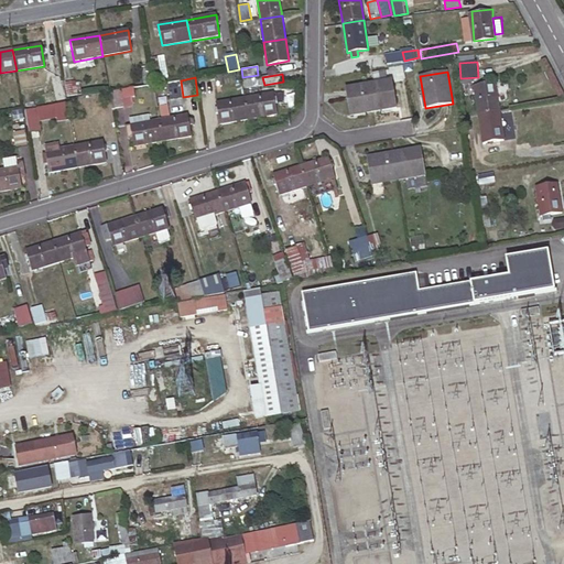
[(243,80),(245,88),(264,85),(262,77),(243,80)]
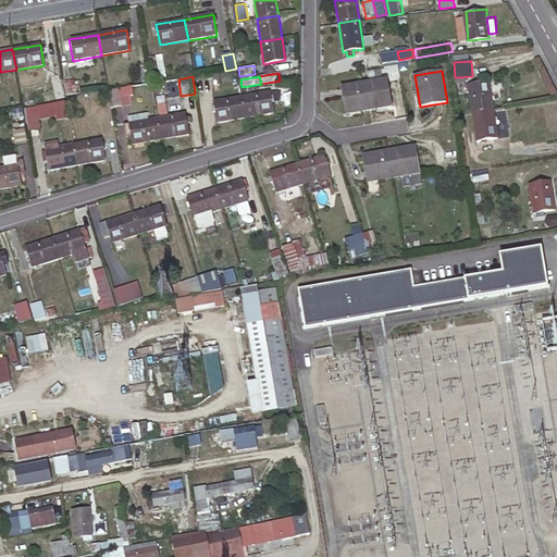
[(371,111),(393,108),(387,79),(364,84),(371,111)]
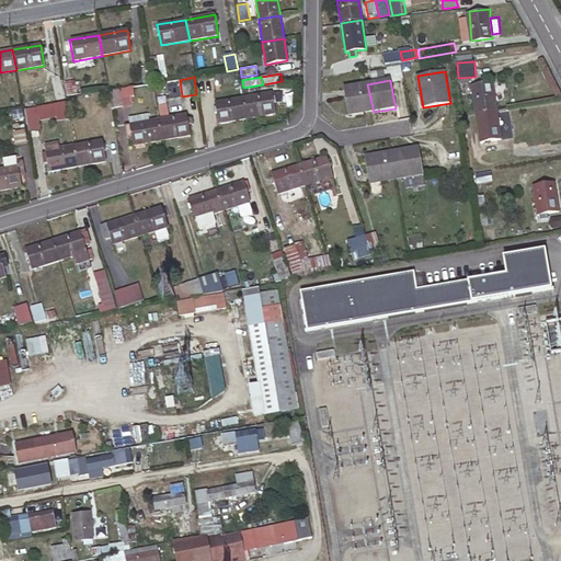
[(470,84),(476,113),(496,110),(492,81),(470,84)]
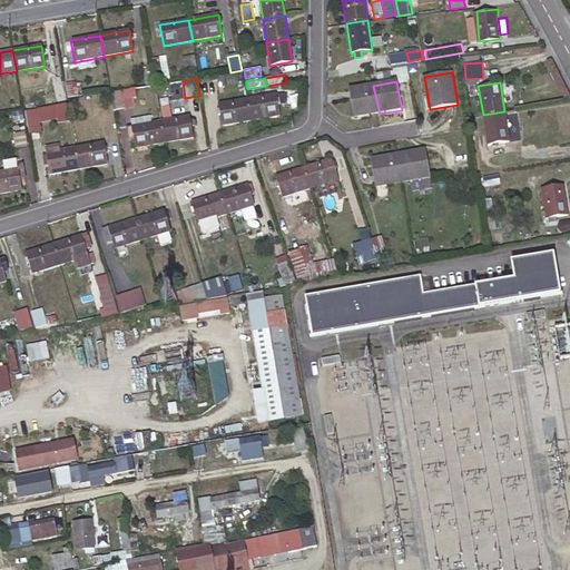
[(42,96),(43,105),(65,101),(61,84),(51,85),(53,94),(42,96)]
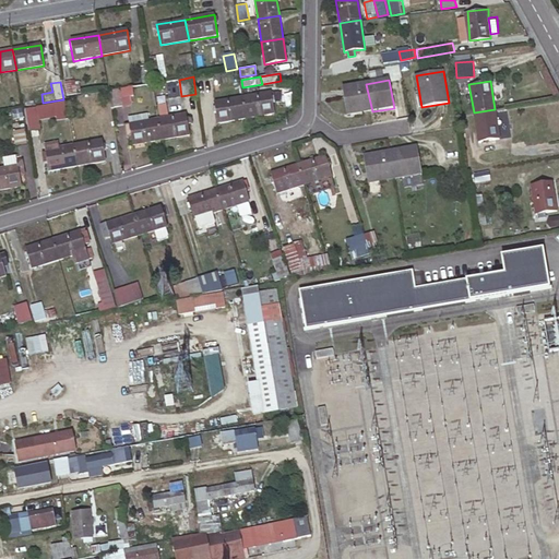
[(76,83),(67,82),(66,93),(75,94),(76,83)]
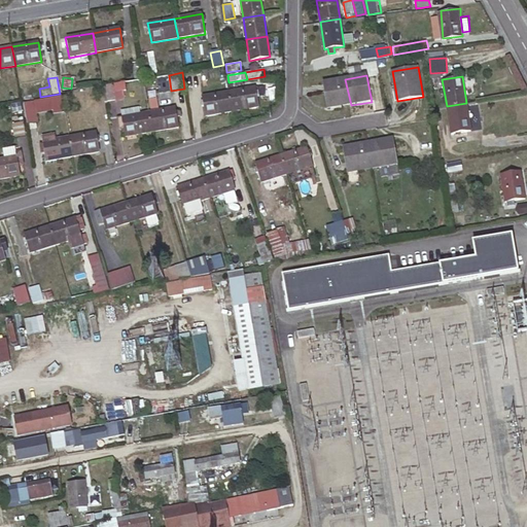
[(328,109),(351,105),(345,79),(324,83),(328,109)]
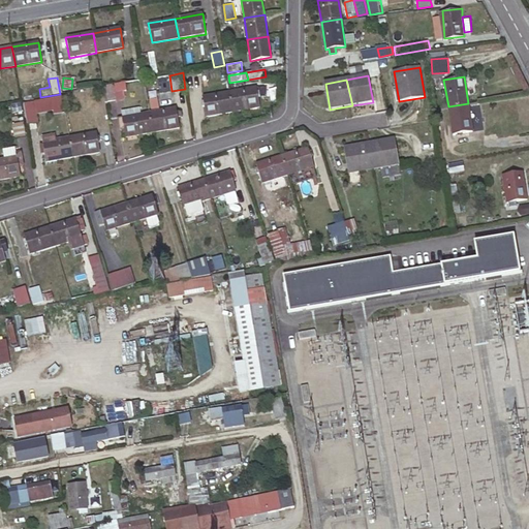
[(104,86),(107,101),(115,100),(114,92),(126,90),(124,82),(113,84),(104,86)]
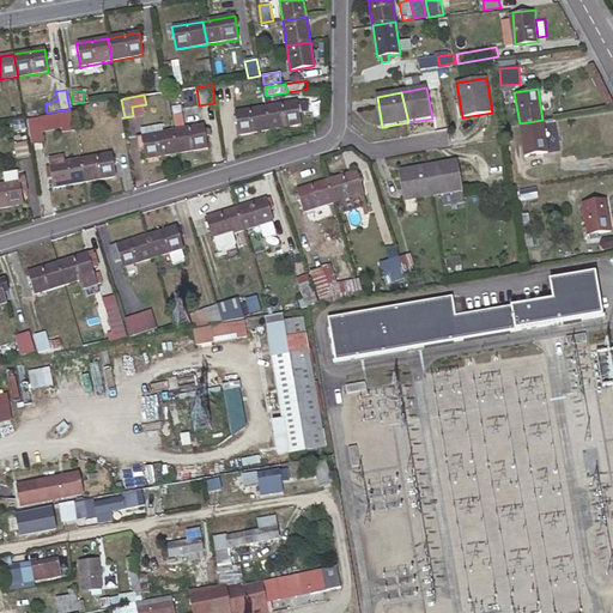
[(271,129),(302,123),(298,101),(266,107),(271,129)]
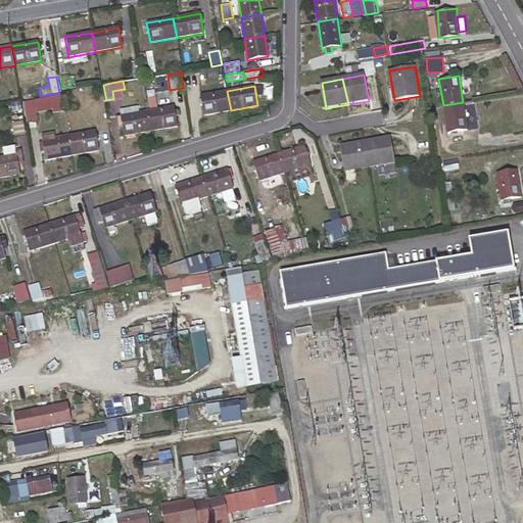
[(204,114),(231,110),(227,91),(201,95),(204,114)]
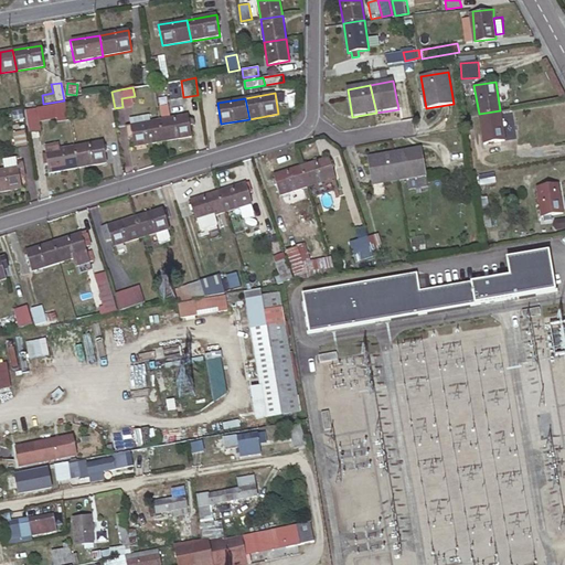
[(66,100),(45,105),(46,115),(40,116),(40,120),(60,117),(60,121),(70,119),(66,100)]
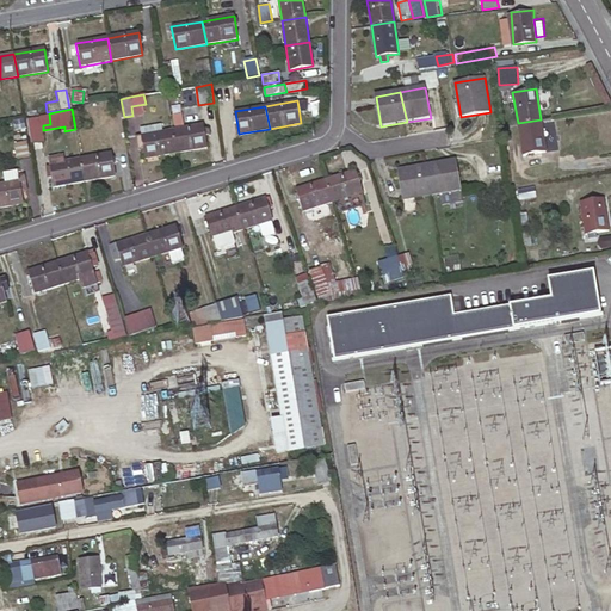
[(49,113),(25,117),(29,142),(45,139),(43,130),(43,125),(50,124),(49,113)]
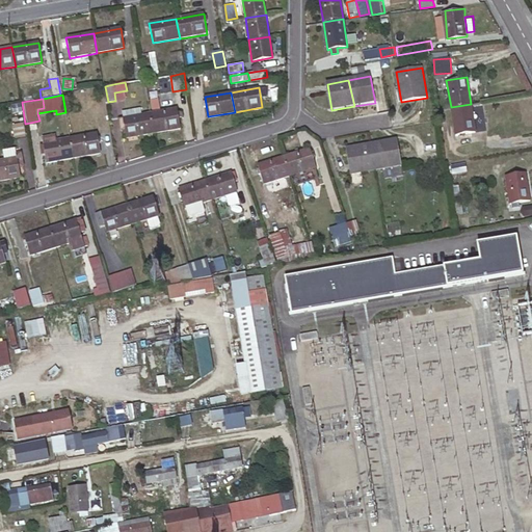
[(451,107),(455,135),(476,132),(471,104),(451,107)]
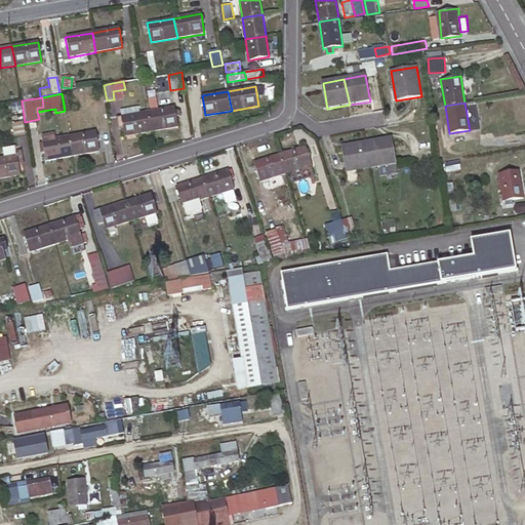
[(124,135),(152,131),(149,112),(139,113),(138,107),(120,110),(121,116),(116,117),(118,127),(123,126),(124,135)]
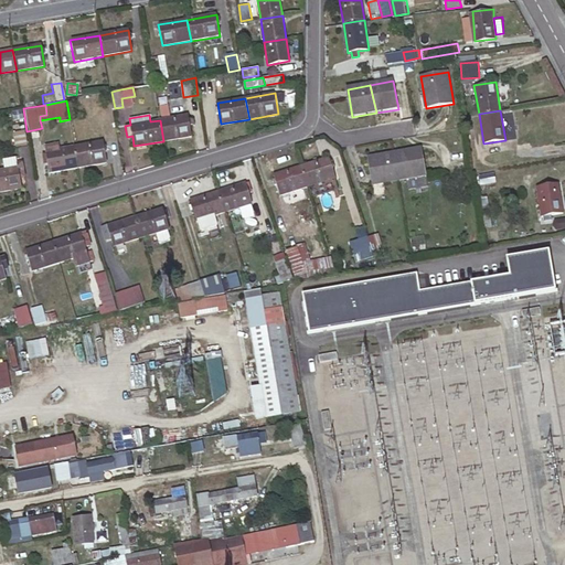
[(163,141),(192,136),(188,115),(160,120),(163,141)]
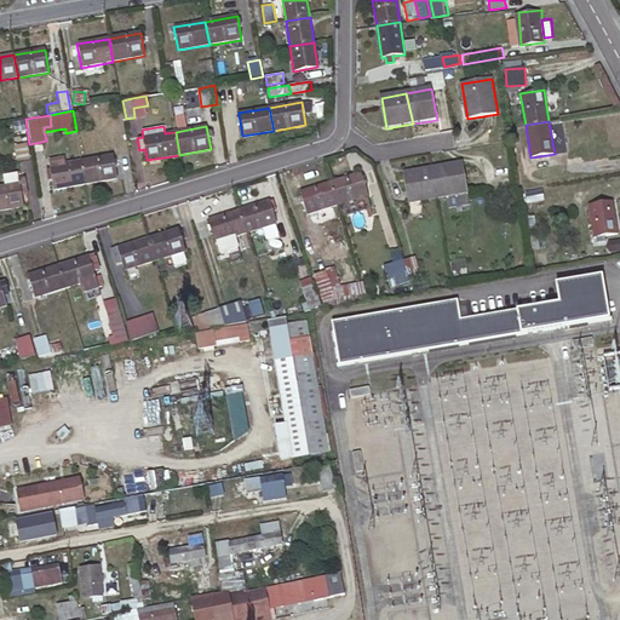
[(30,159),(28,144),(15,147),(18,161),(30,159)]
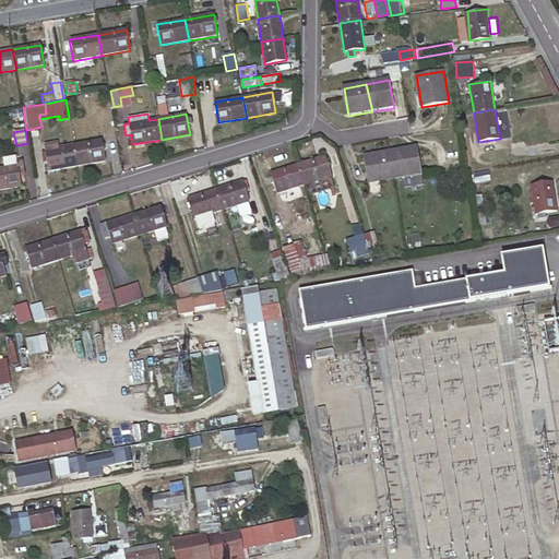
[(78,166),(107,161),(104,140),(74,145),(78,166)]
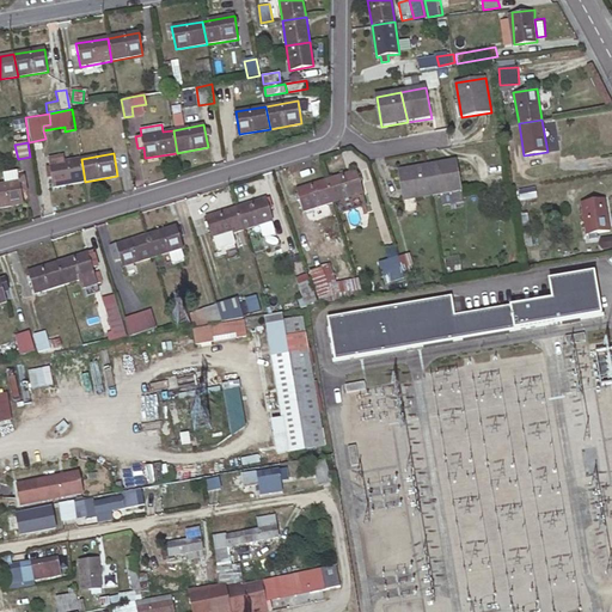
[(51,165),(55,187),(85,182),(81,159),(51,165)]
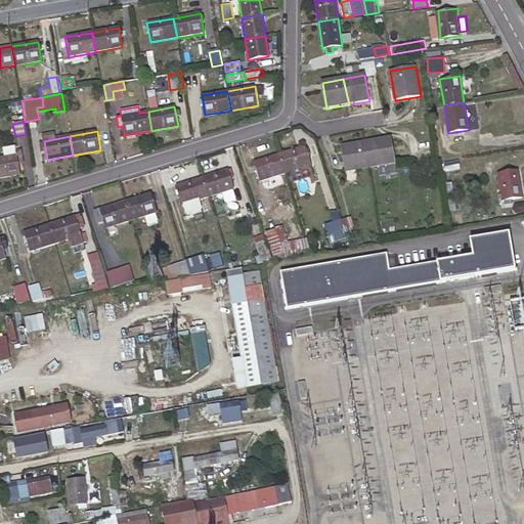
[(372,169),(396,164),(392,139),(367,143),(372,169)]
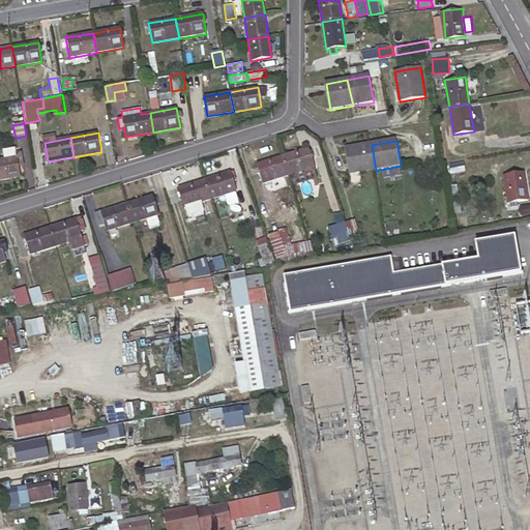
[(351,175),(376,171),(372,145),(347,149),(351,175)]
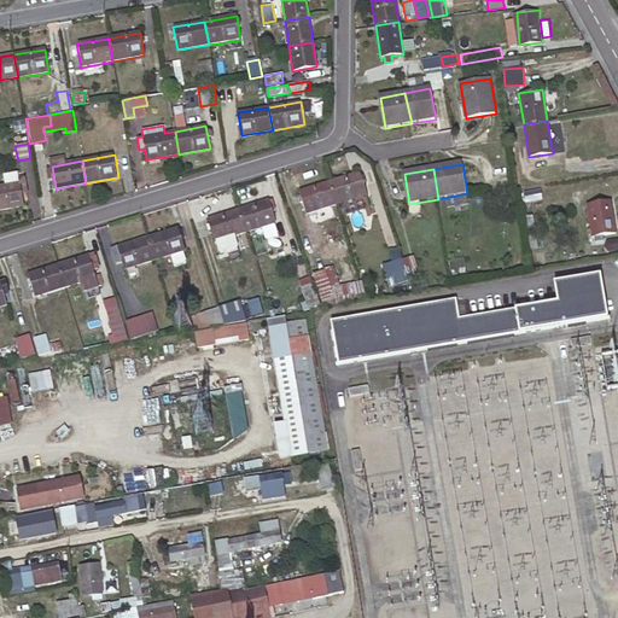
[(337,204),(367,194),(361,172),(331,181),(337,204)]
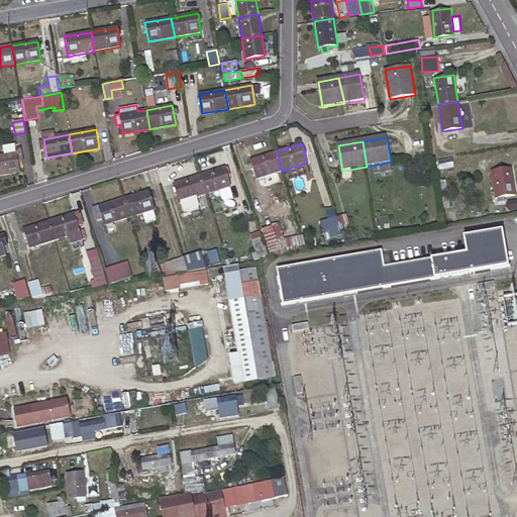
[(250,160),(255,179),(282,171),(277,151),(250,160)]
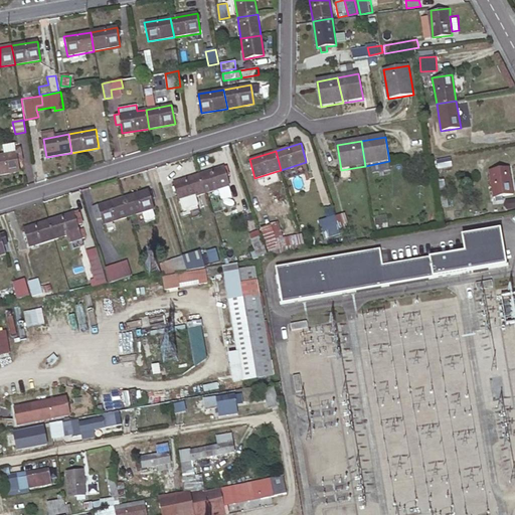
[(0,174),(21,171),(18,153),(0,155),(0,174)]
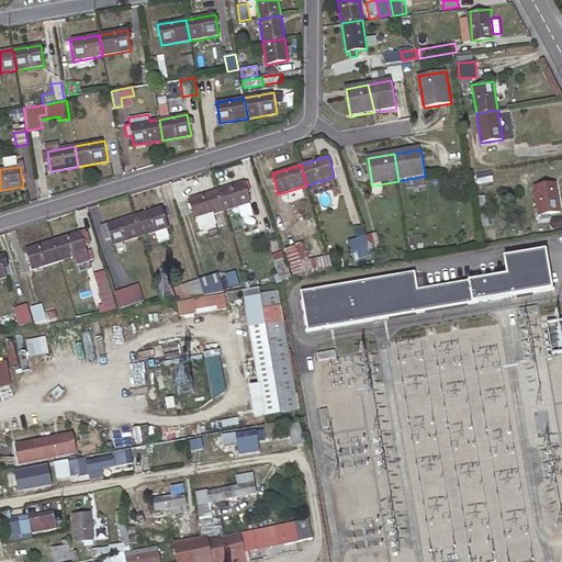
[(225,210),(253,202),(246,181),(218,190),(225,210)]
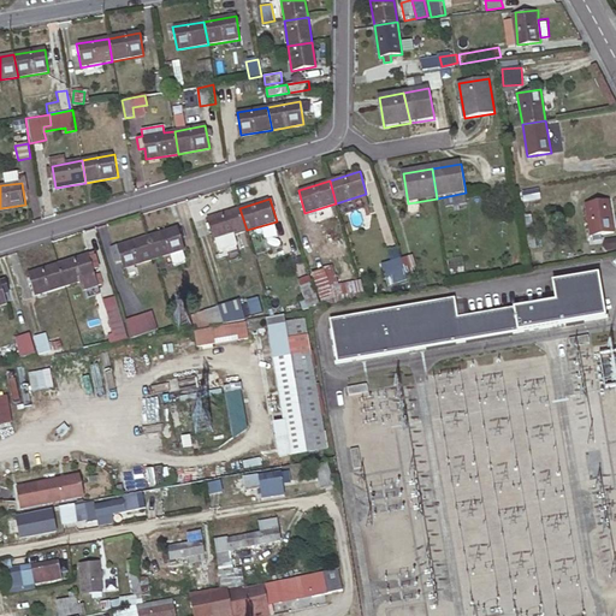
[(585,203),(590,236),(612,231),(608,200),(585,203)]
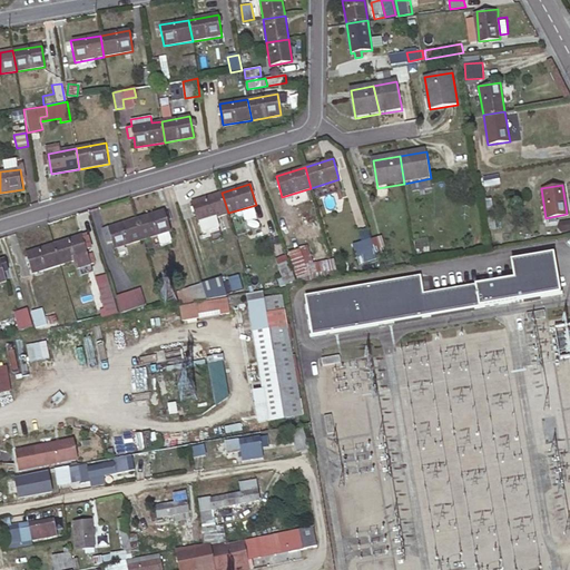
[(193,202),(199,222),(228,213),(222,193),(193,202)]
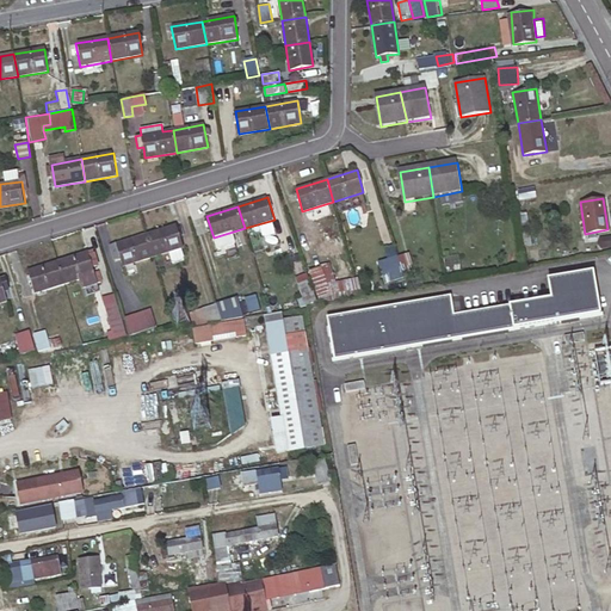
[(172,251),(184,247),(177,226),(147,234),(154,257),(172,251)]
